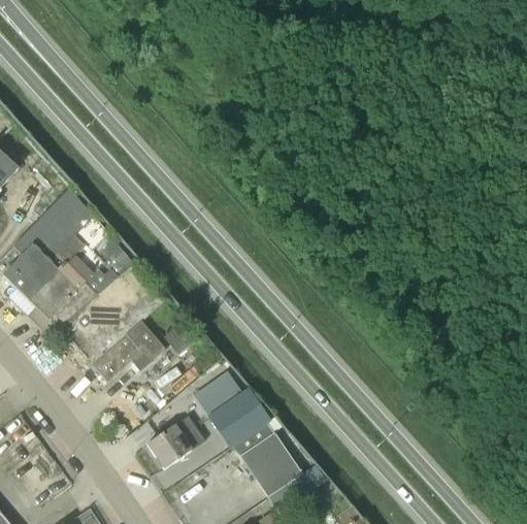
[(0,187),(19,167),(0,150),(0,187)]
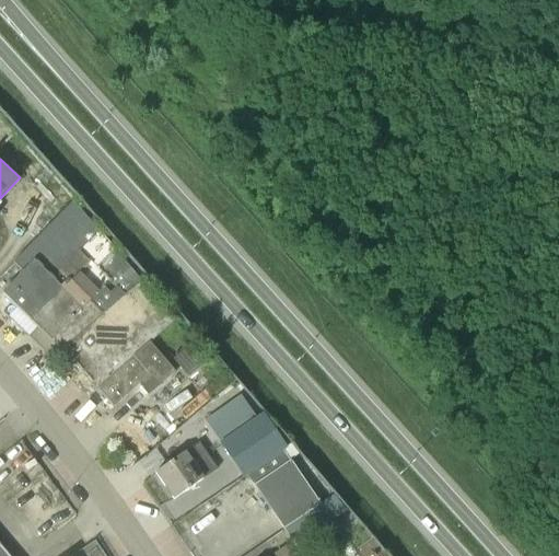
[(107,286),(130,265),(73,199),(14,261),(23,269),(2,290),(53,338),(54,337),(107,286)]
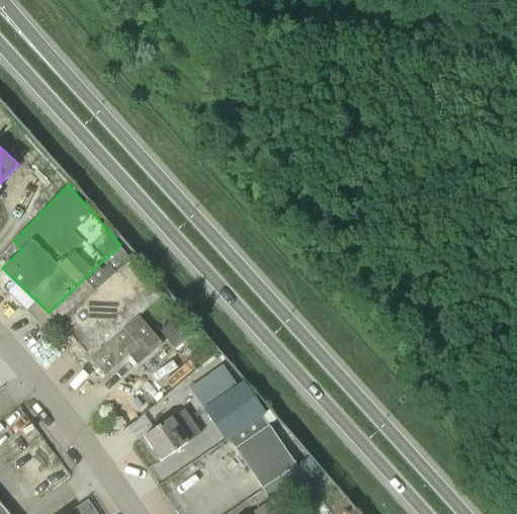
[(120,245),(99,264),(50,312),(104,373),(136,346),(145,357),(163,341),(156,333),(161,329),(176,315),(179,313),(120,245)]
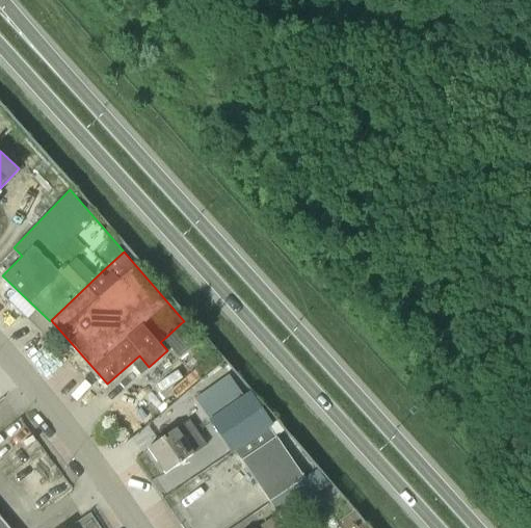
[(165,338),(180,354),(196,341),(181,323),(165,338)]
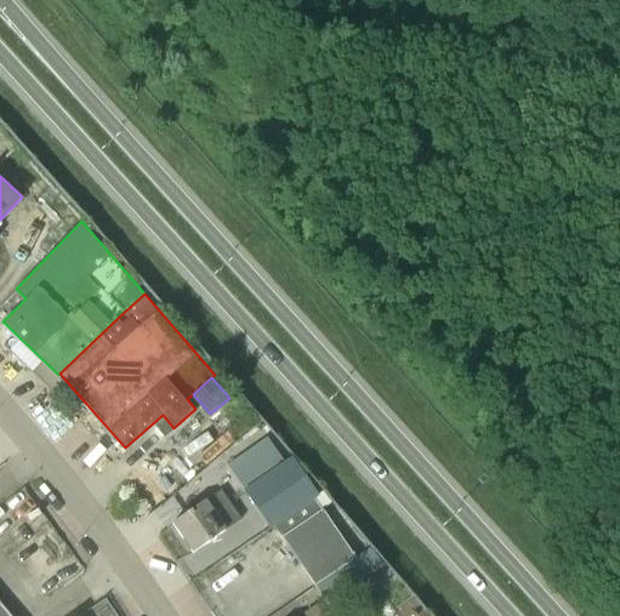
[(271,524),(320,490),(291,456),(245,486),(271,524)]
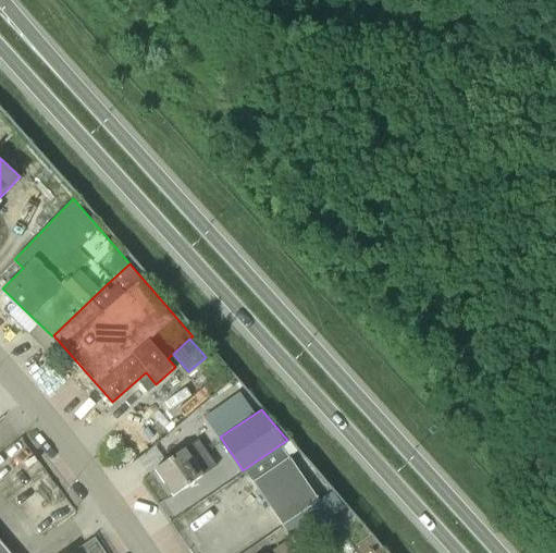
[(173,494),(202,474),(184,447),(156,467),(173,494)]
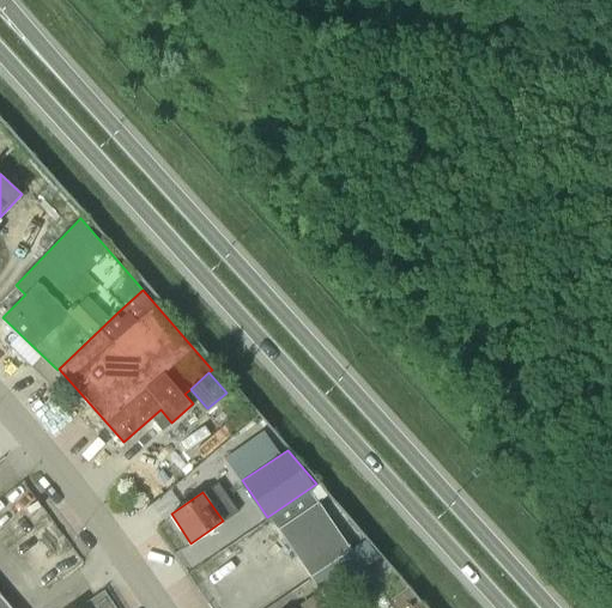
[(311,576),(351,548),(319,500),(279,527),(311,576)]
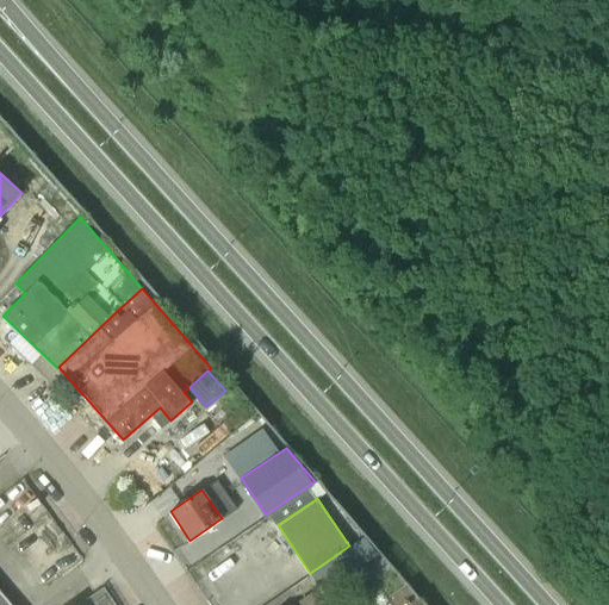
[(311,572),(319,585),(322,587),(356,563),(374,552),(361,537),(349,546),(311,572)]
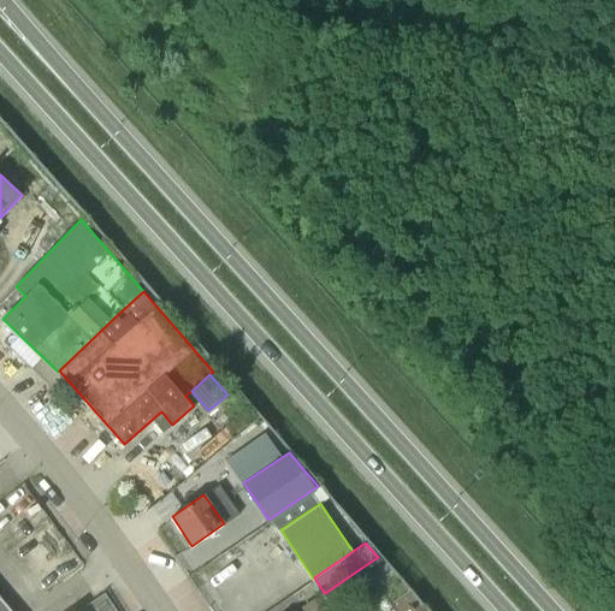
[(384,579),(364,567),(355,582),(376,593),(384,579)]
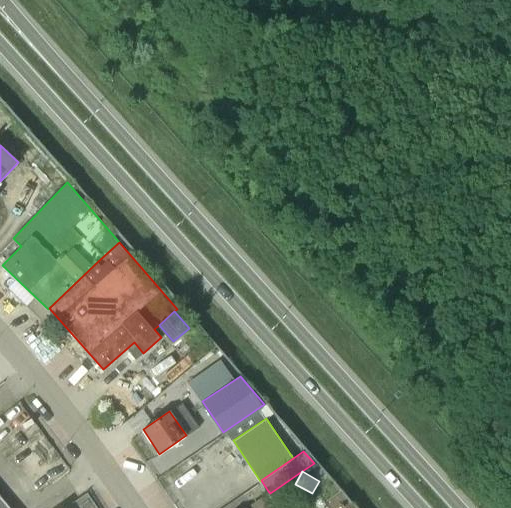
[(254,507),(268,507),(276,503),(268,491),(251,503),(254,507)]
